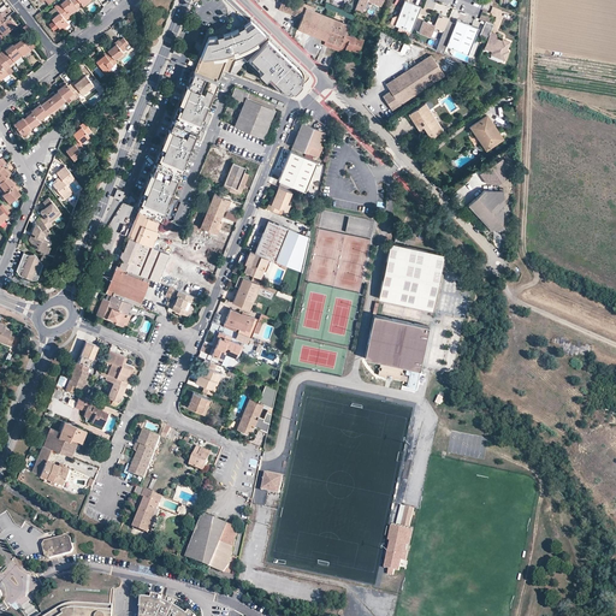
[(77,9),(70,0),(63,0),(60,3),(70,15),(77,9)]
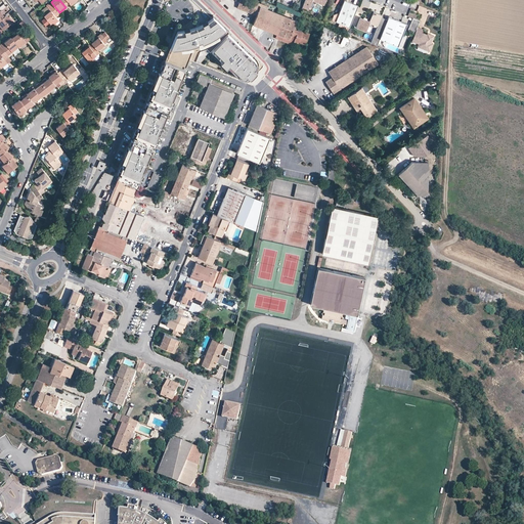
[(268,6),(252,0),(239,0),(237,7),(256,15),(253,25),(277,34),(275,38),(288,43),(294,28),(297,20),(267,8),(268,6)]
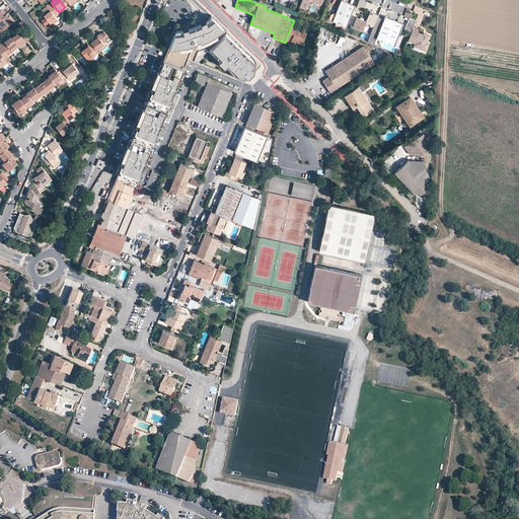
[(302,0),(299,7),(305,9),(309,0),(321,5),(322,0),(302,0)]
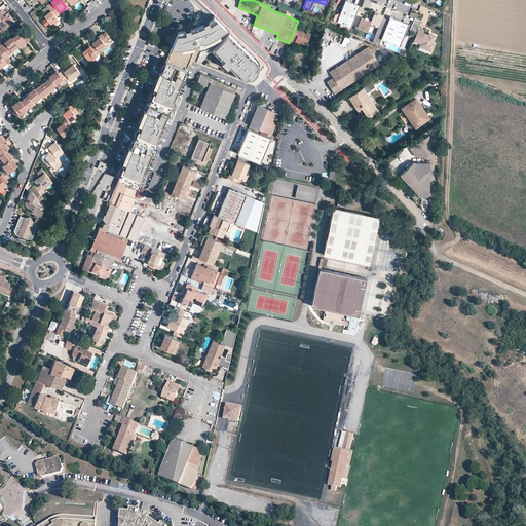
[(351,27),(360,5),(346,0),(341,13),(338,21),(341,23),(351,27)]
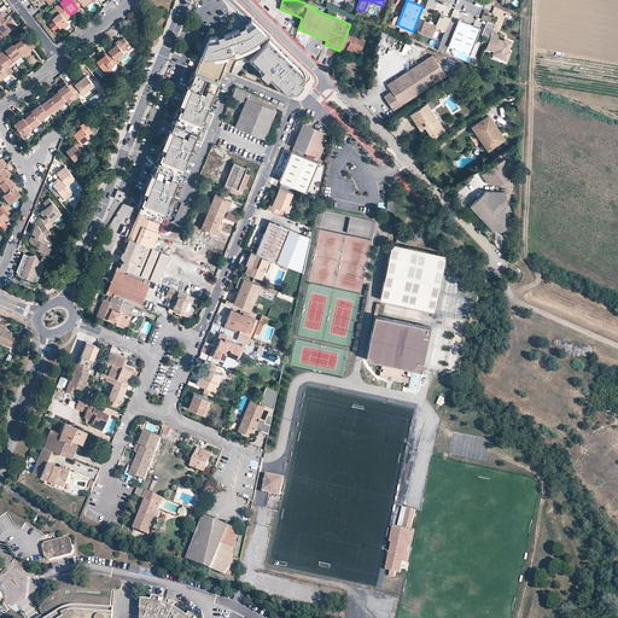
[(70,15),(60,3),(57,5),(54,6),(59,12),(65,19),(71,16),(70,15)]
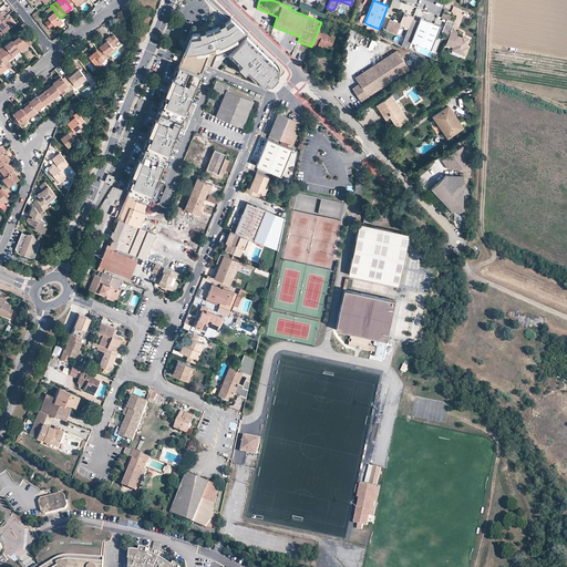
[(60,18),(54,11),(48,17),(55,28),(63,22),(60,18)]
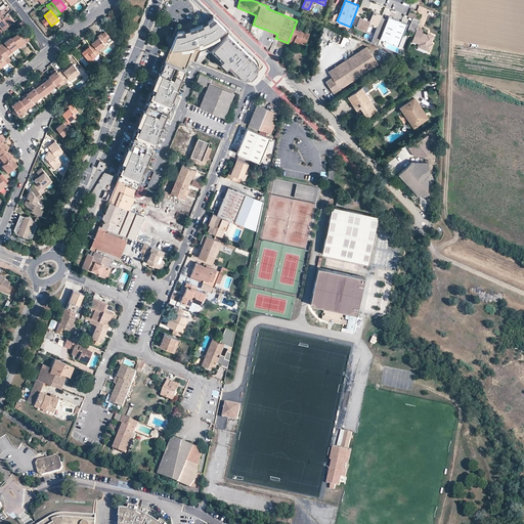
[(369,22),(360,17),(356,28),(365,32),(369,23),(378,27),(382,15),(374,12),(369,22)]
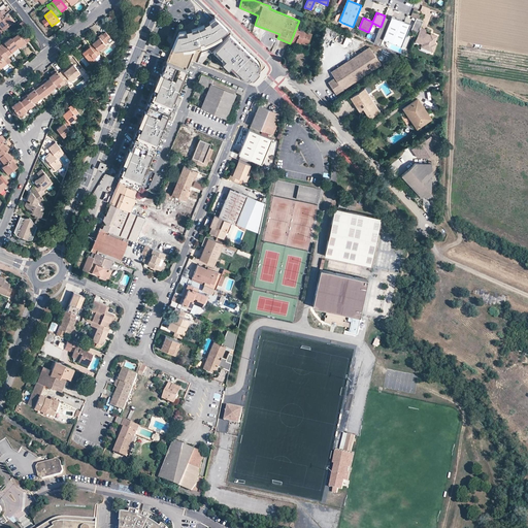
[(7,18),(5,14),(5,15),(3,17),(0,19),(0,27),(2,30),(12,22),(9,17),(7,18)]
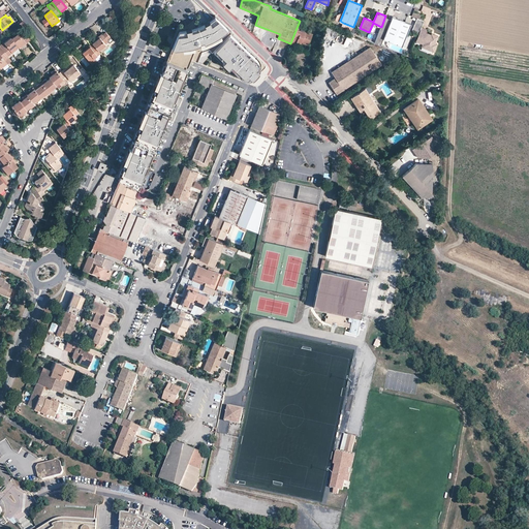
[(393,14),(384,37),(402,44),(403,41),(405,36),(411,22),(393,14)]
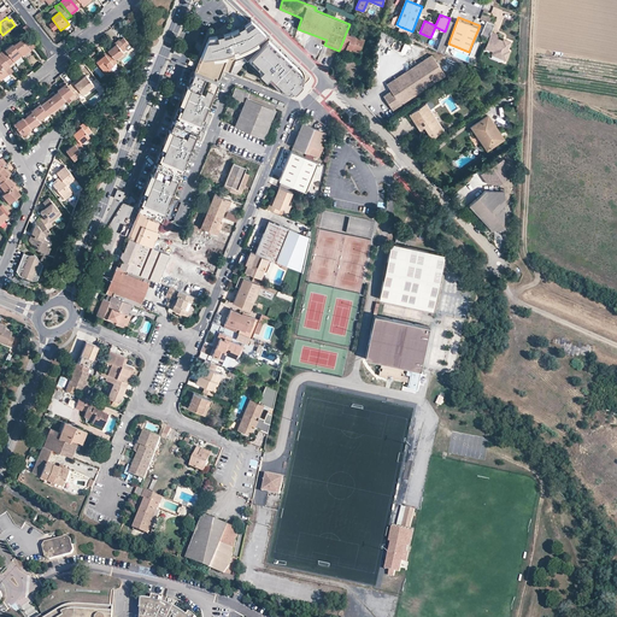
[(292,97),(309,80),(310,76),(251,18),(240,25),(230,30),(221,34),(209,36),(194,71),(217,80),(223,68),(280,90),(281,92),(282,92),(283,93),(285,93),(287,94),(292,97)]
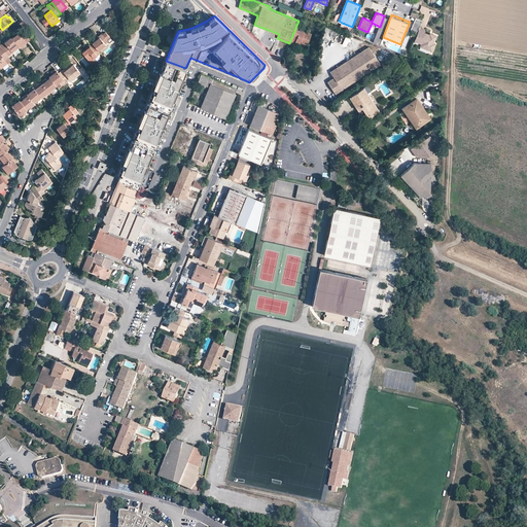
[(419,28),(422,21),(416,19),(412,30),(417,33),(419,28)]
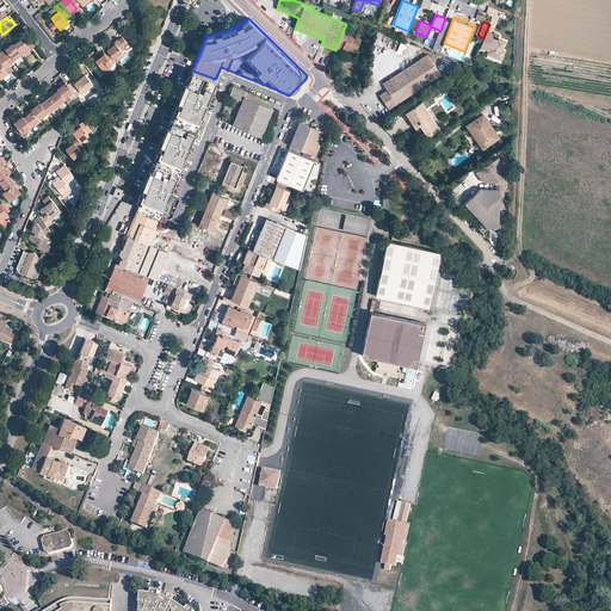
[(347,34),(343,32),(335,50),(341,53),(343,48),(356,53),(360,38),(347,34)]
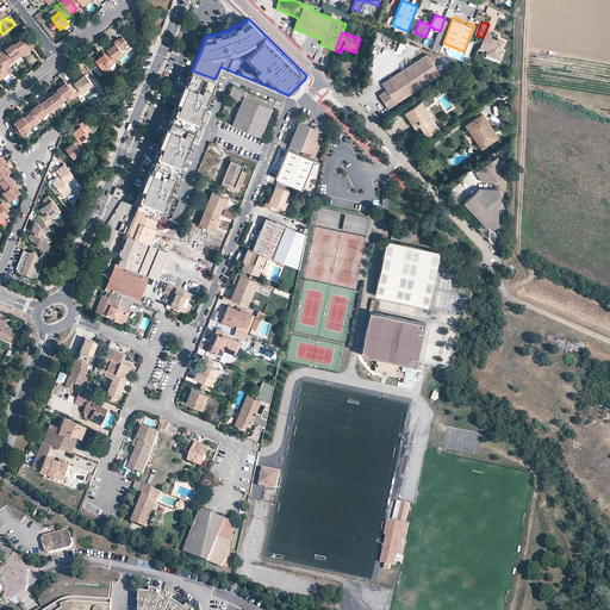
[(492,35),(485,32),(483,38),(479,48),(486,51),(485,54),(500,61),(504,51),(502,51),(505,43),(499,41),(499,42),(497,42),(491,38),(492,35)]
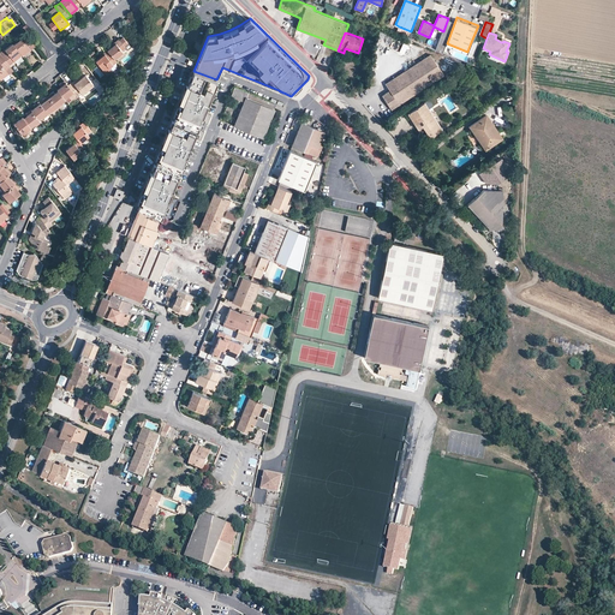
[(21,39),(12,45),(22,55),(22,57),(35,47),(27,37),(22,41),(21,39)]
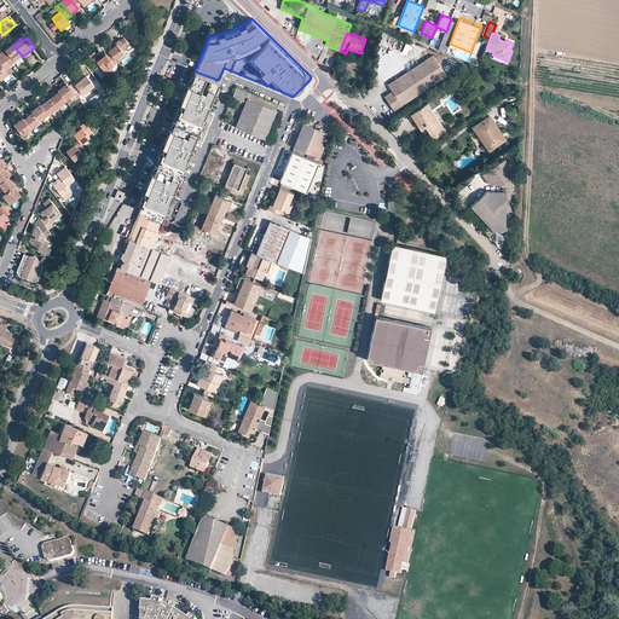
[(121,41),(111,47),(108,51),(109,52),(115,59),(123,53),(122,52),(126,48),(121,41)]
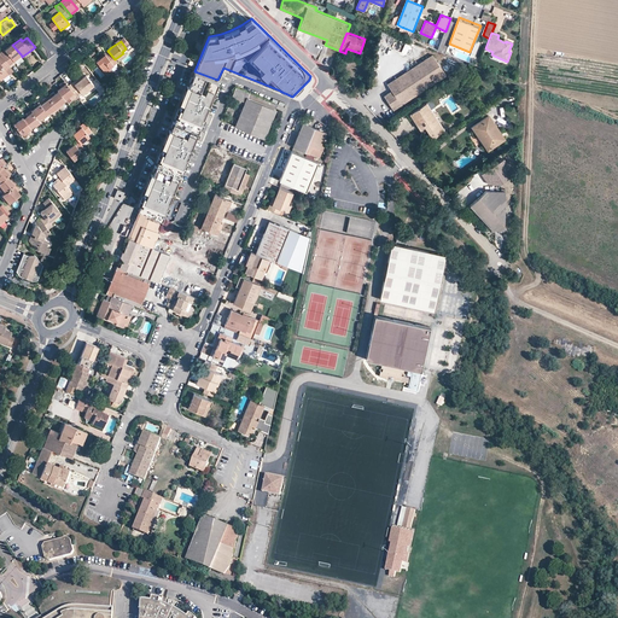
[(12,45),(4,50),(6,53),(1,57),(9,66),(22,56),(12,45)]
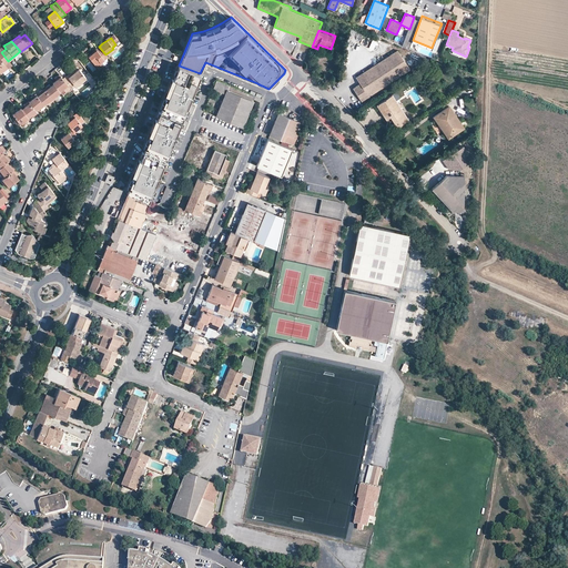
[(100,48),(92,53),(89,57),(99,70),(103,67),(101,63),(108,58),(105,54),(100,48)]
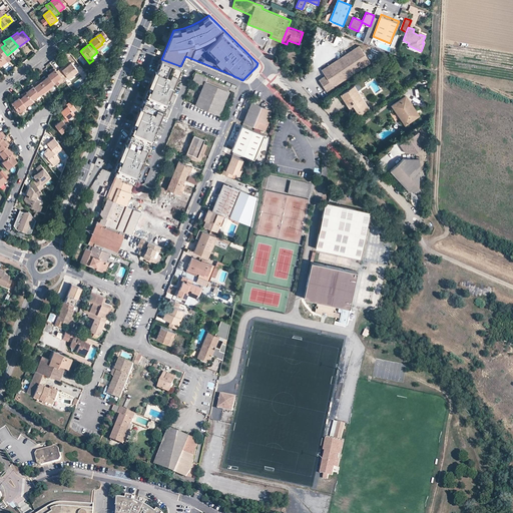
[(359,45),(322,69),(325,76),(319,79),(326,91),(370,63),(359,45)]
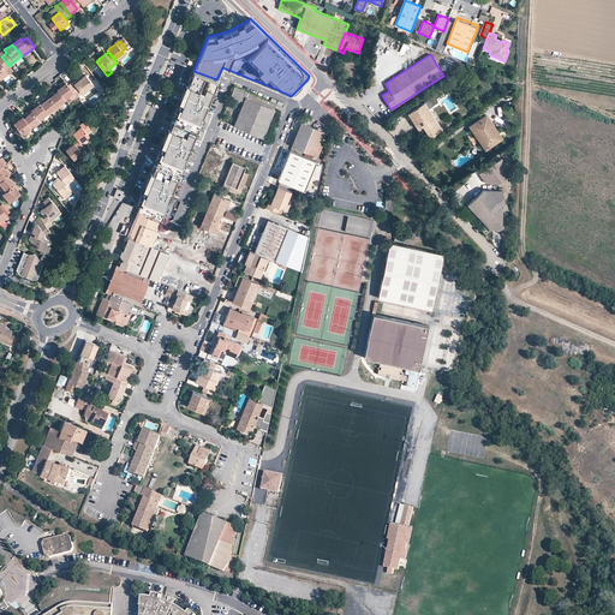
[(216,79),(193,71),(137,207),(139,208),(160,216),(171,190),(192,137),(199,139),(203,131),(196,127),(199,120),(207,123),(210,113),(203,111),(216,79)]
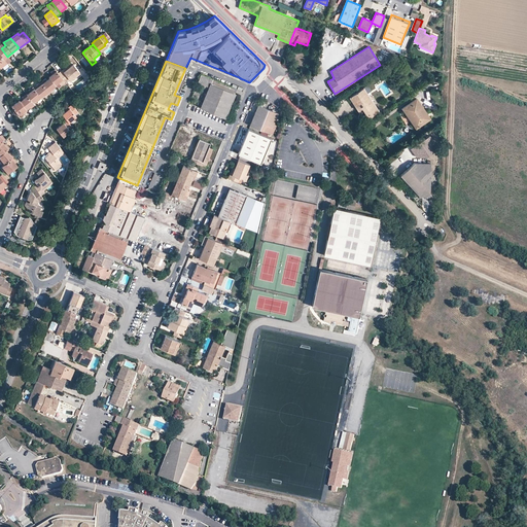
[(64,71),(62,70),(58,73),(63,79),(66,82),(70,79),(70,80),(79,73),(72,64),(67,69),(64,71)]
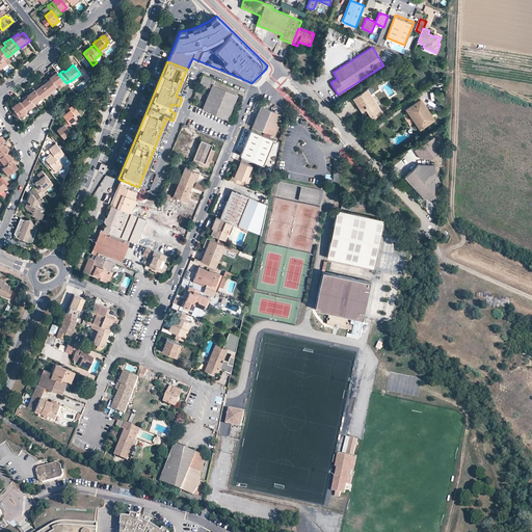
[(63,80),(58,74),(57,72),(55,70),(51,73),(52,75),(49,77),(50,78),(56,85),(63,80)]
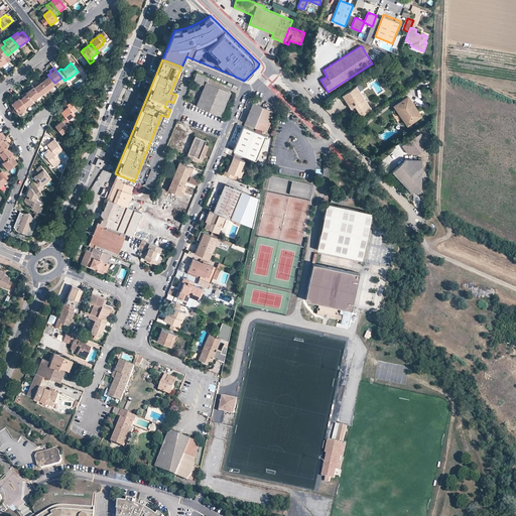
[(197,74),(194,81),(205,85),(202,91),(197,106),(221,116),(232,88),(197,74)]
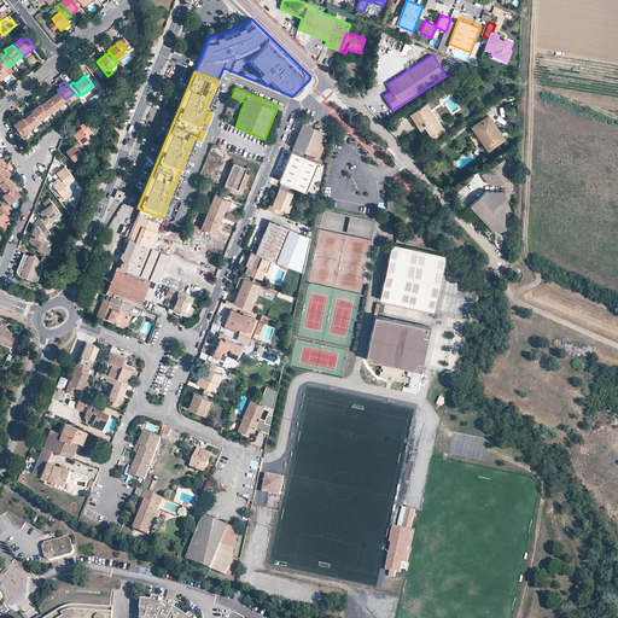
[(65,99),(58,91),(54,94),(53,92),(48,95),(50,98),(57,108),(62,104),(65,100),(65,99)]
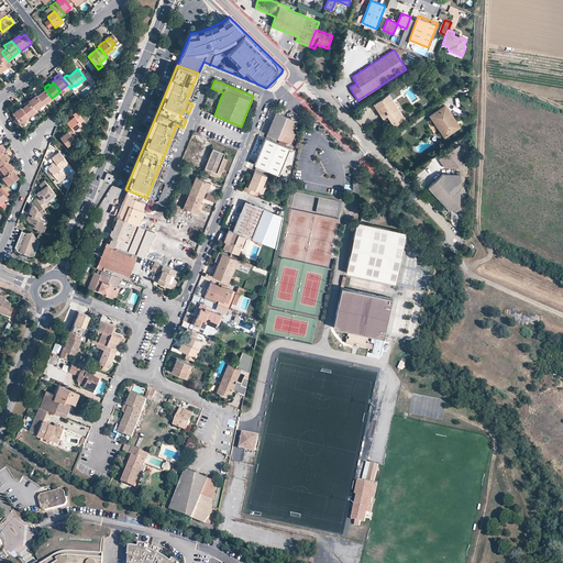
[(62,95),(70,88),(67,85),(59,90),(59,91),(62,95)]
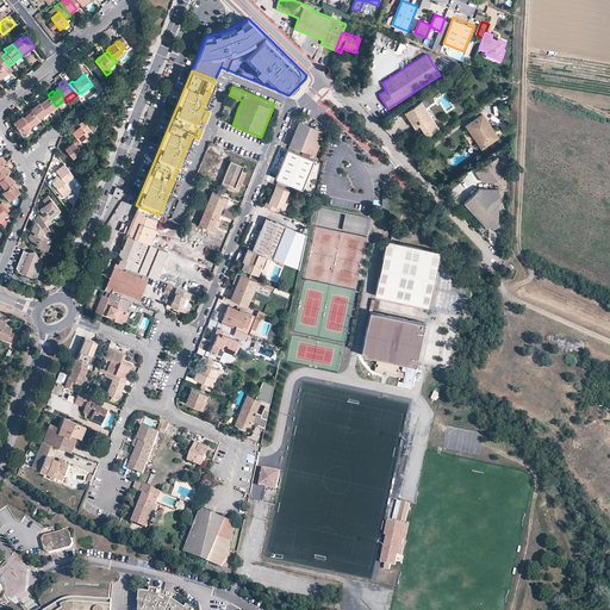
[(56,106),(49,97),(48,94),(42,99),(44,100),(41,104),(47,112),(48,113),(51,111),(56,106)]
